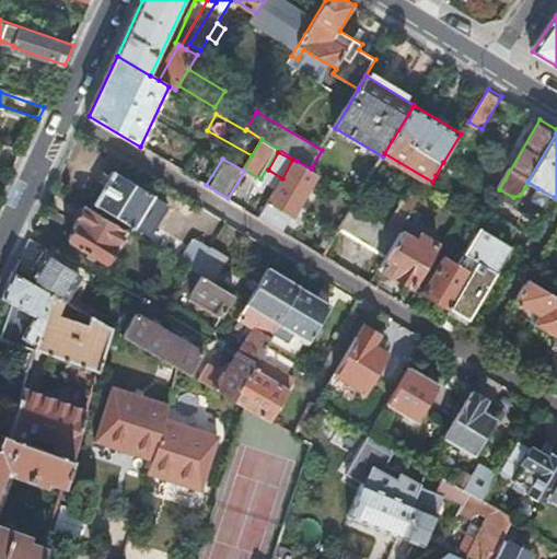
[(192,161),(185,173),(201,183),(208,170),(192,161)]
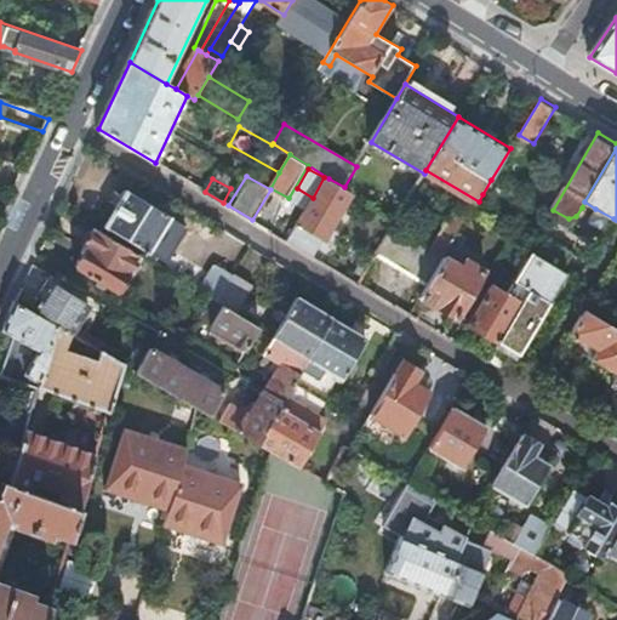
[(316,194),(289,242),(314,257),(323,243),(342,210),(337,206),(347,188),(344,187),(329,178),(318,195),(316,194)]
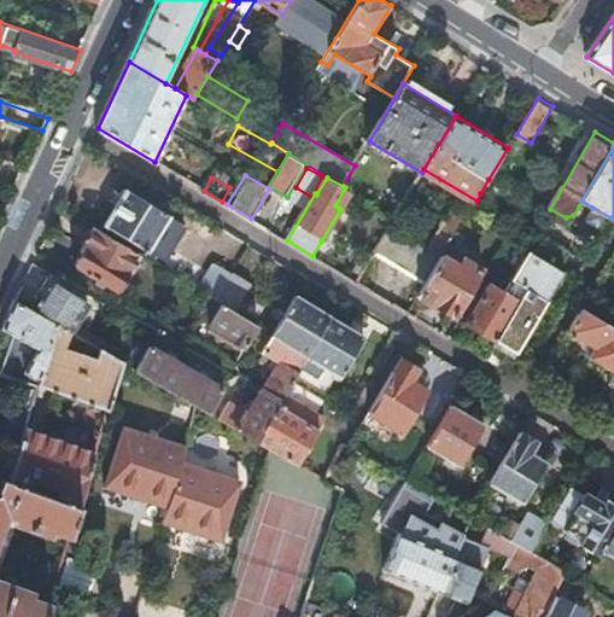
[(489,179),(480,193),(490,199),(502,186),(489,179)]
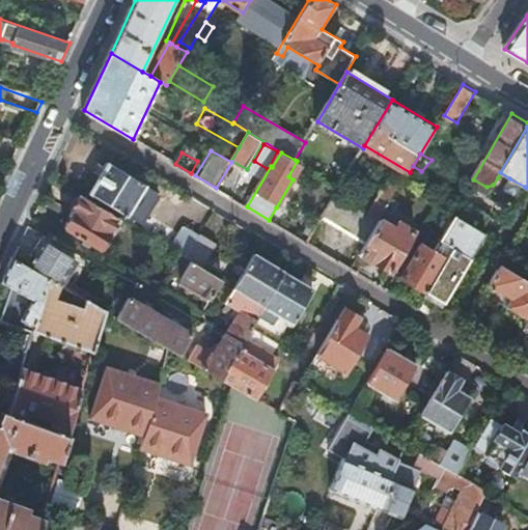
[(145,186),(109,164),(91,194),(128,216),(145,186)]
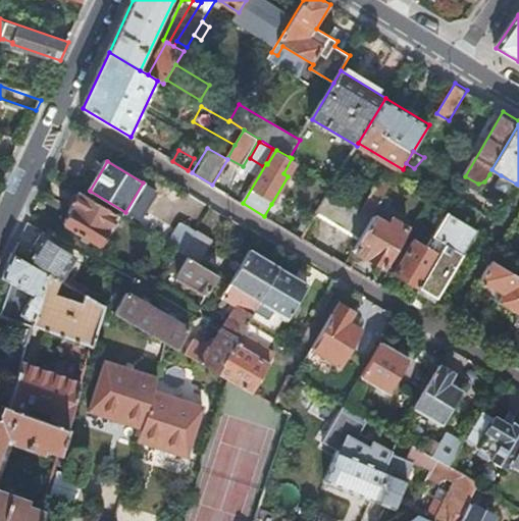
[(516,184),(501,175),(495,186),(510,195),(516,184)]
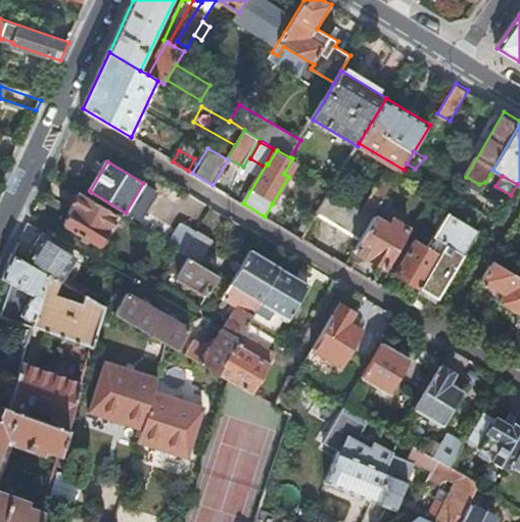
[(331,190),(319,210),(363,236),(375,216),(392,186),(382,181),(365,210),(331,190)]
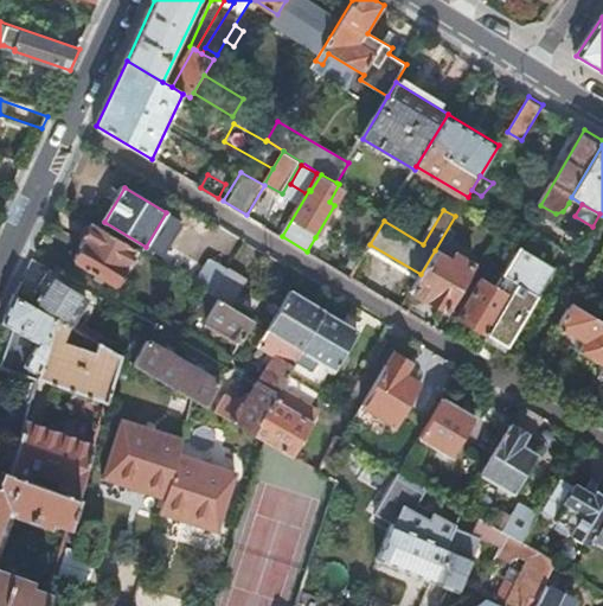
[(136,252),(92,224),(75,263),(119,289),(136,252)]
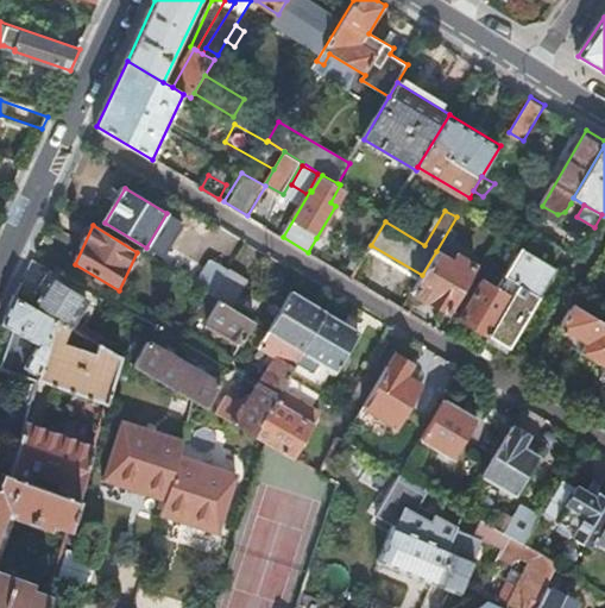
[(530,229),(518,245),(523,248),(550,265),(561,249),(561,248),(530,229)]
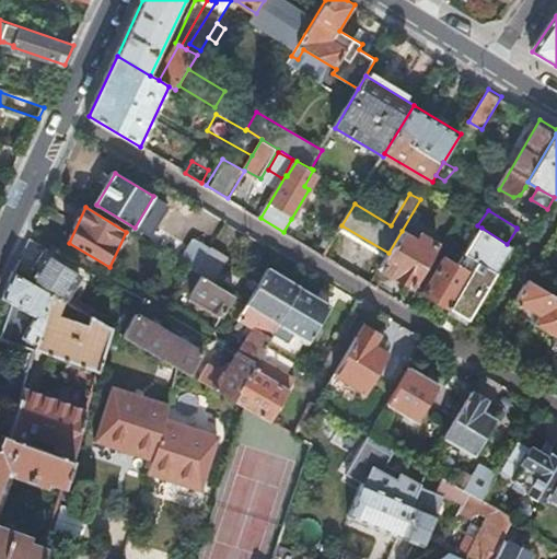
[(482,228),(465,255),(478,263),(497,272),(497,274),(512,247),(507,244),(482,228)]
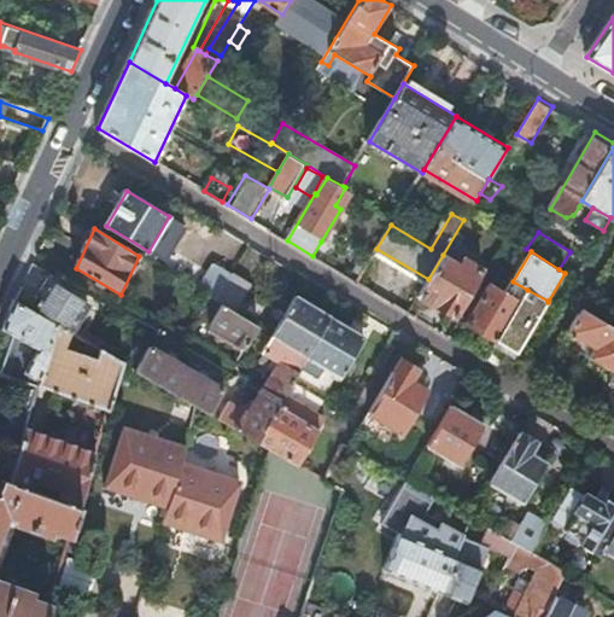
[(428,279),(419,295),(455,316),(481,271),(465,261),(461,266),(443,255),(428,279)]
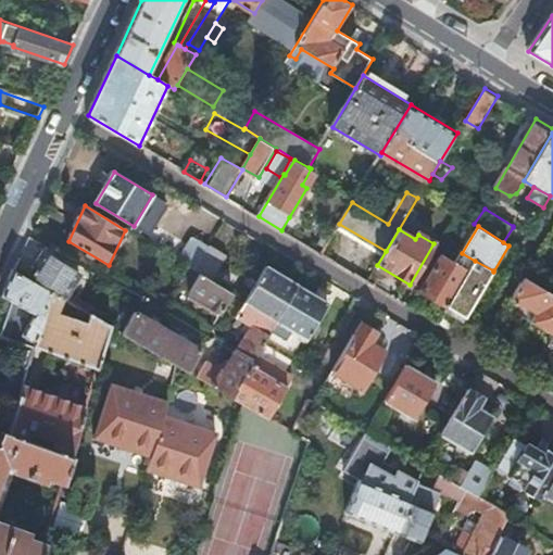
[(193,238),(179,262),(190,269),(192,270),(195,272),(210,248),(193,238)]
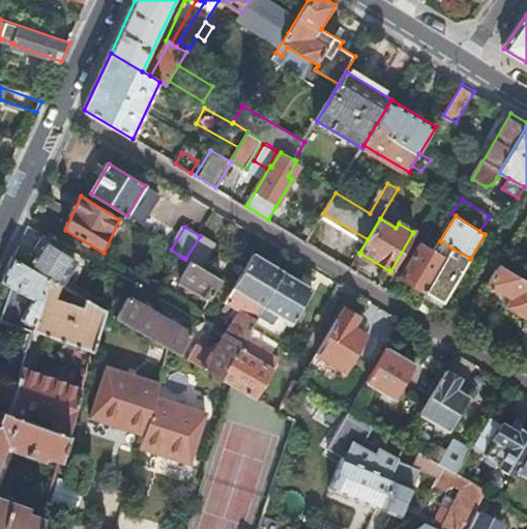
[(216,244),(201,235),(200,236),(185,259),(192,262),(202,268),(216,244)]
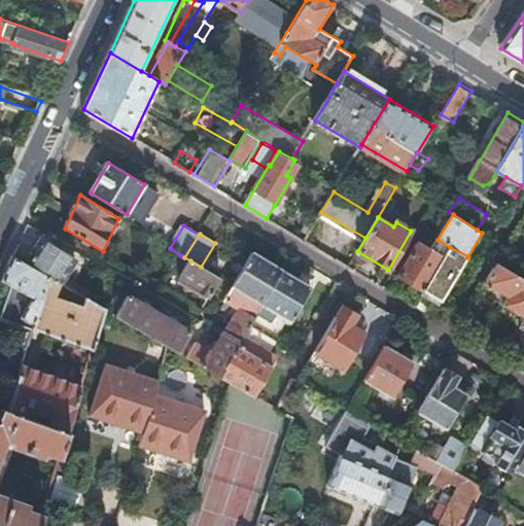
[(444,257),(417,242),(397,274),(424,290),(444,257)]
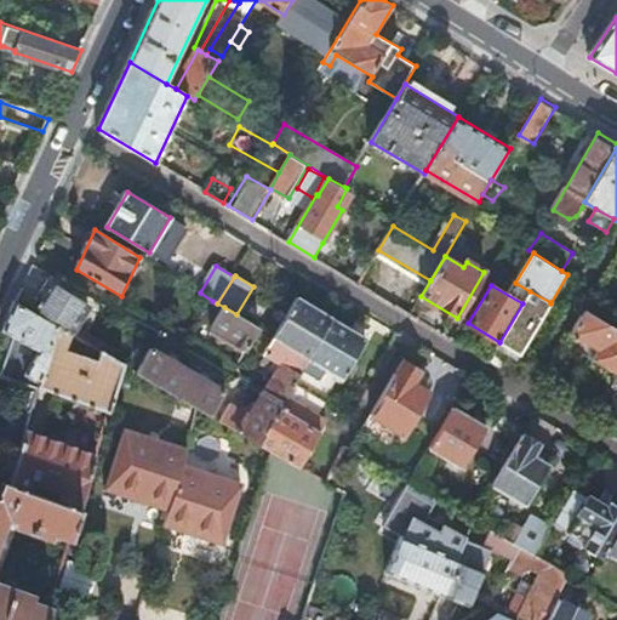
[(40,294),(30,312),(58,329),(72,336),(75,329),(87,307),(53,286),(47,297),(40,294)]
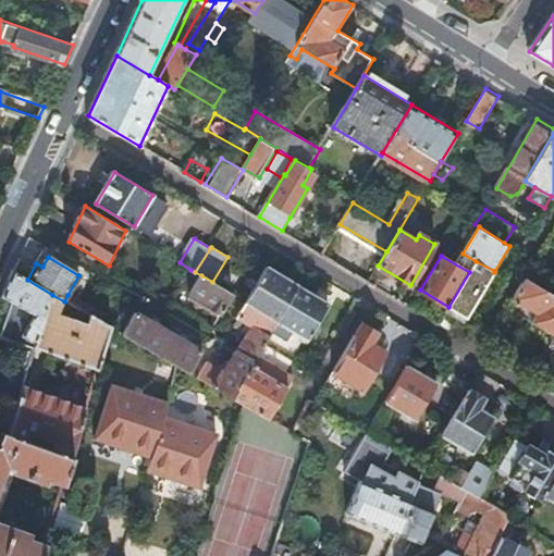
[(476,261),(469,272),(448,307),(445,312),(459,321),(463,323),(494,271),(476,261)]
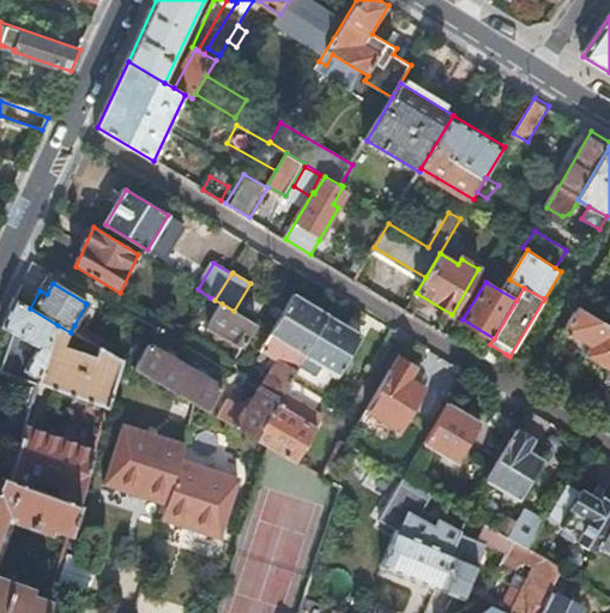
[(295,295),(272,334),(307,355),(330,316),(295,295)]
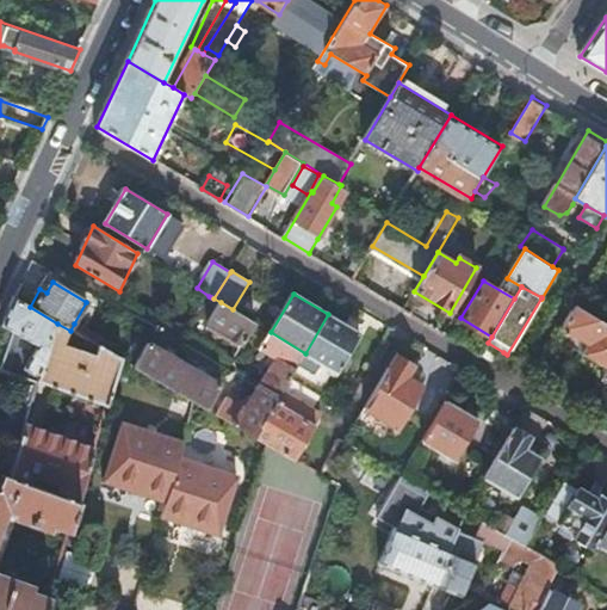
[(214,299),(211,297),(199,318),(209,324),(221,302),(214,299)]
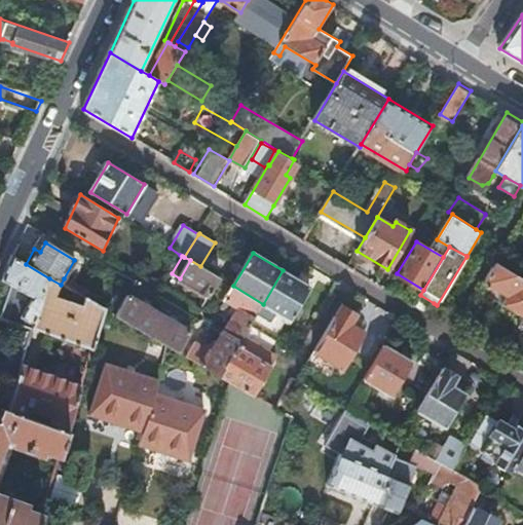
[(26,264),(14,258),(12,257),(3,283),(33,299),(23,319),(6,371),(21,376),(23,369),(33,333),(49,278),(26,264)]
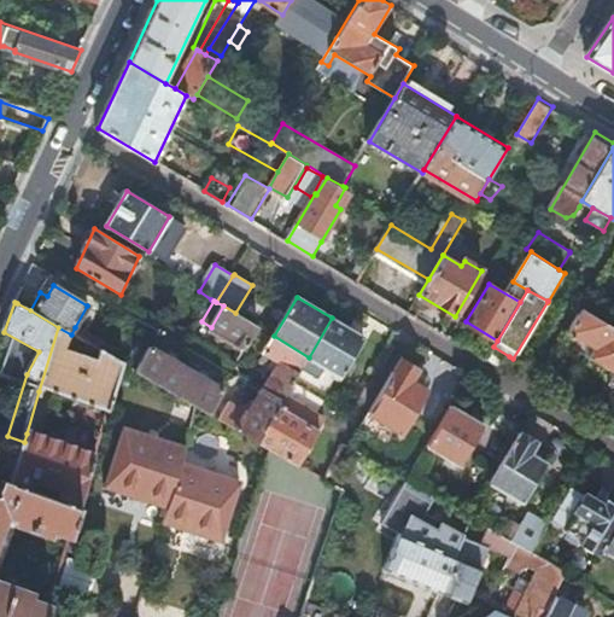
[(258,327),(235,313),(223,306),(211,327),(210,330),(246,350),(258,327)]
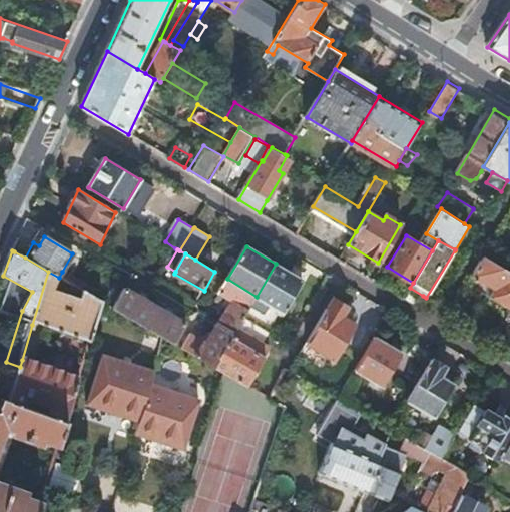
[(509,270),(484,254),(471,276),(493,289),(489,296),(509,308),(509,270)]
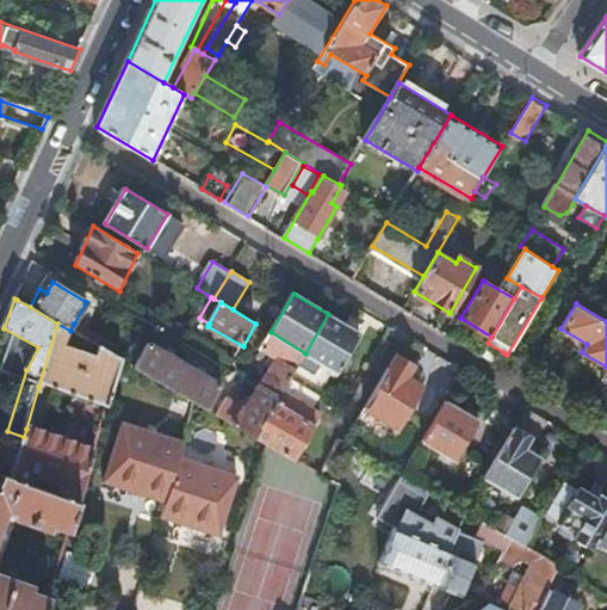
[(361,333),(328,314),(305,353),(290,379),(315,394),(329,369),(338,374),(361,333)]
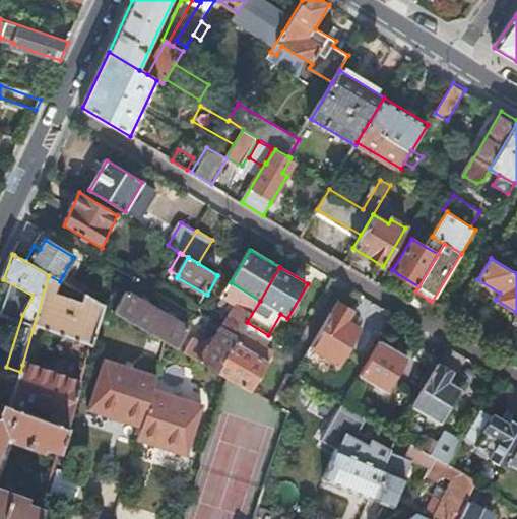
[(60,281),(49,275),(33,329),(91,345),(103,306),(84,296),(82,303),(53,295),(60,281)]
